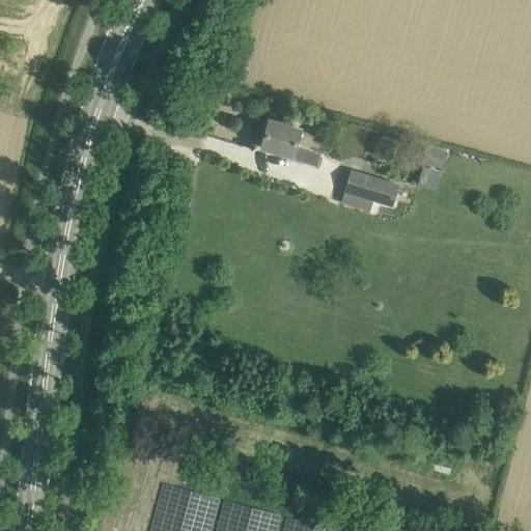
[(302,131),(289,127),(270,121),(261,148),(295,157),(298,147),(316,152),(320,137),(302,131)]
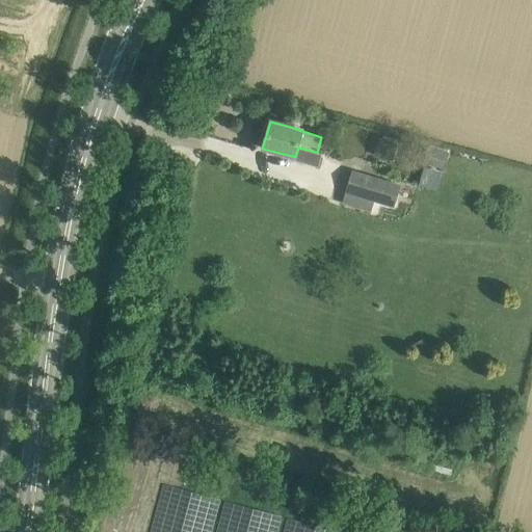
[(448,152),(428,147),(424,164),(443,169),(448,152)]
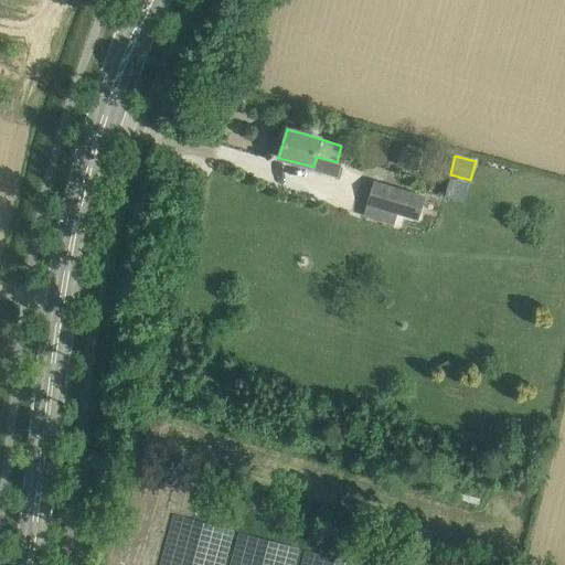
[(439,193),(458,200),(465,181),(446,174),(439,193)]
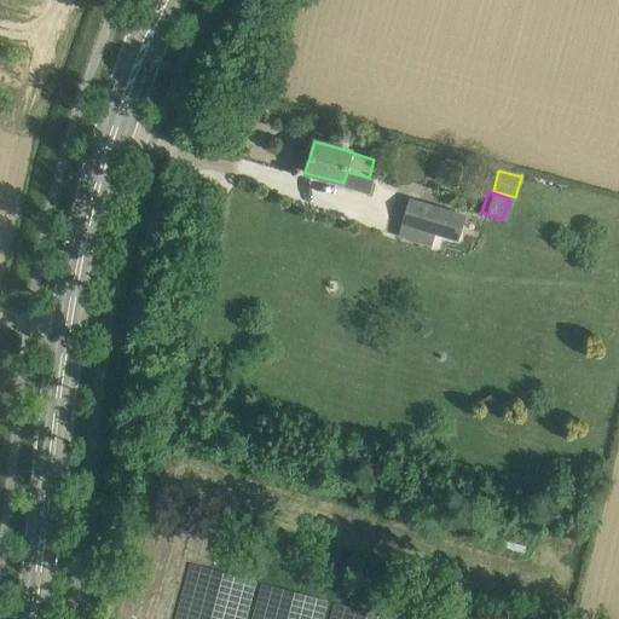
[(432,249),(435,232),(458,239),(464,215),(409,200),(398,237),(432,249)]
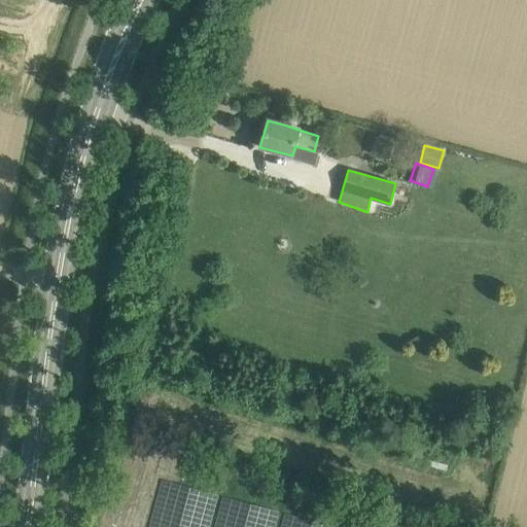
[(409,342),(413,349),(423,344),(419,337),(409,342)]
